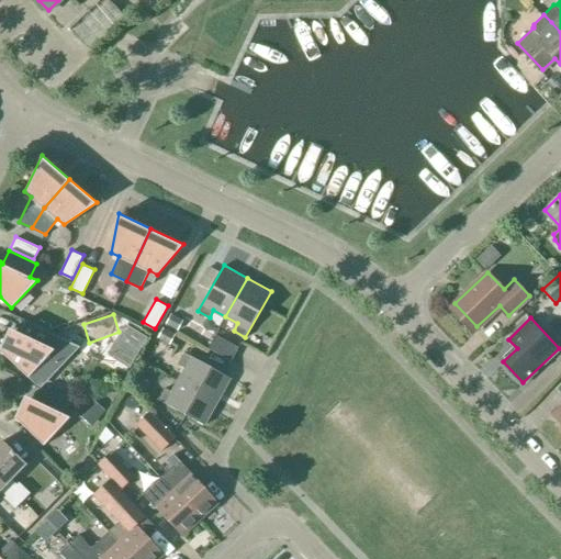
[(26,319),(20,332),(10,327),(0,346),(0,348),(29,376),(37,383),(42,386),(80,346),(54,332),(26,319)]
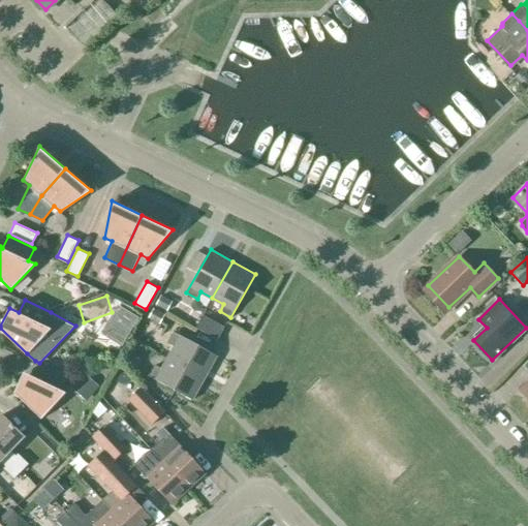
[(119,304),(101,332),(122,345),(140,317),(119,304)]
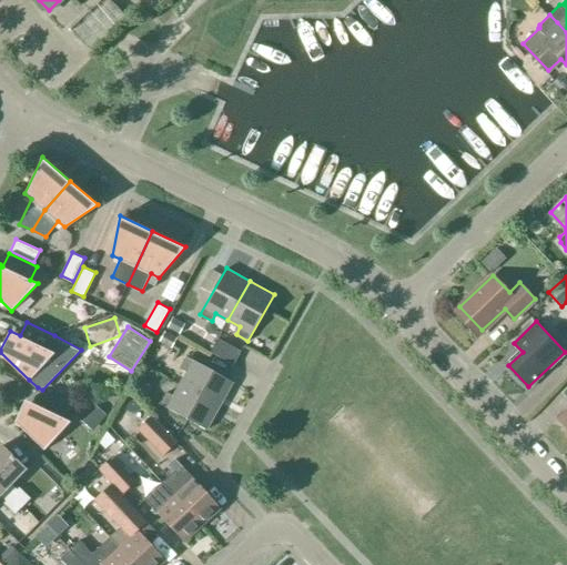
[(234,363),(242,350),(219,336),(211,351),(234,363)]
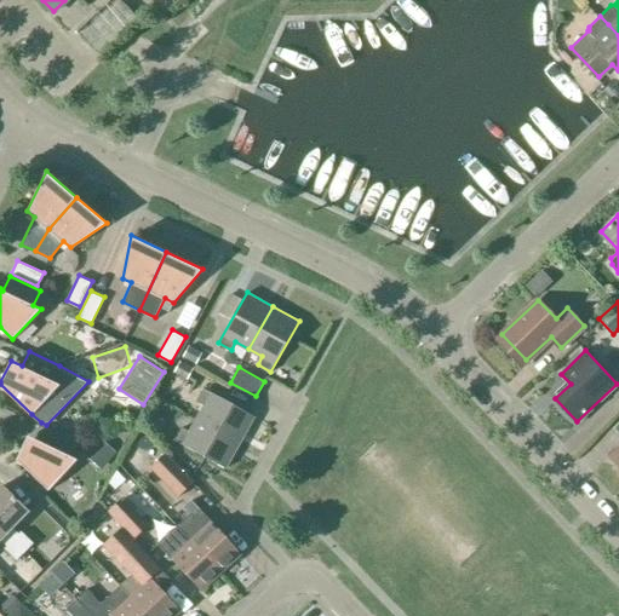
[(205,404),(198,416),(241,441),(254,415),(205,386),(198,399),(205,404)]
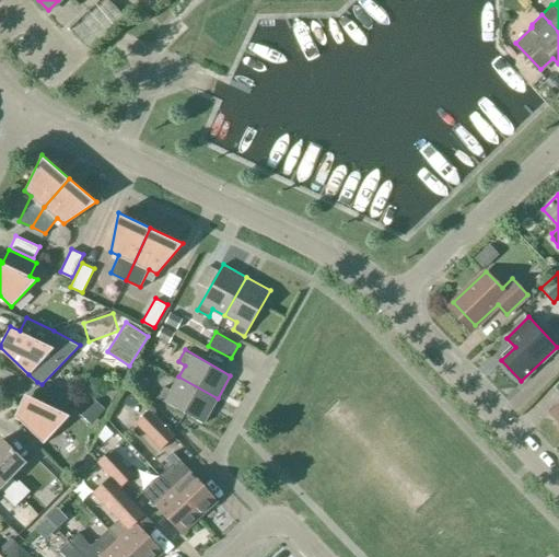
[(205,422),(218,398),(178,376),(172,389),(165,385),(159,396),(205,422)]
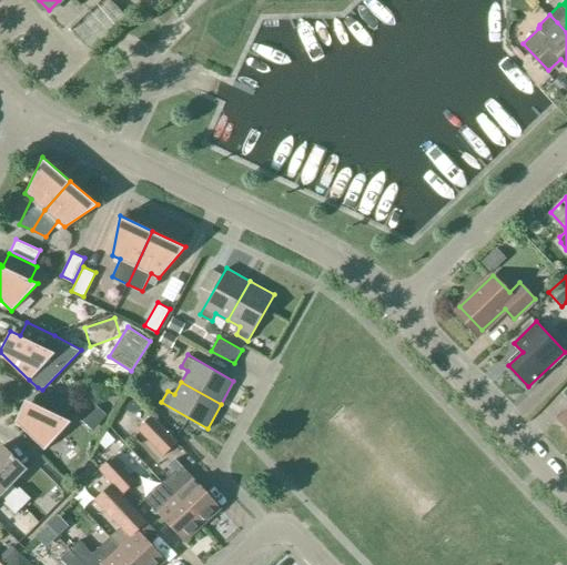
[(566,406),(557,416),(566,426),(566,386),(563,391),(566,395),(566,406)]
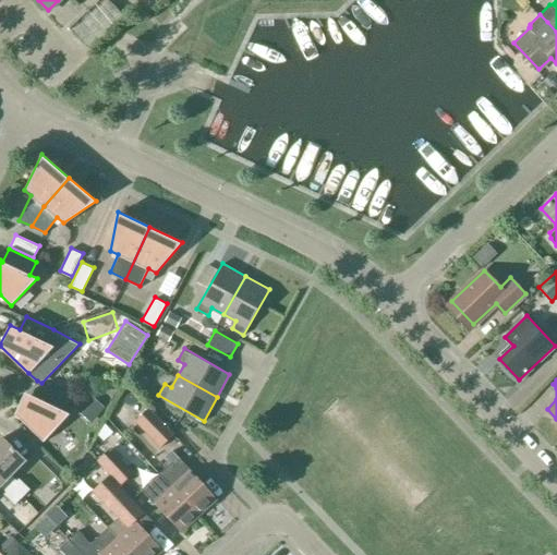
[(62,410),(69,397),(41,384),(35,397),(25,391),(15,413),(44,441),(70,413),(62,410)]
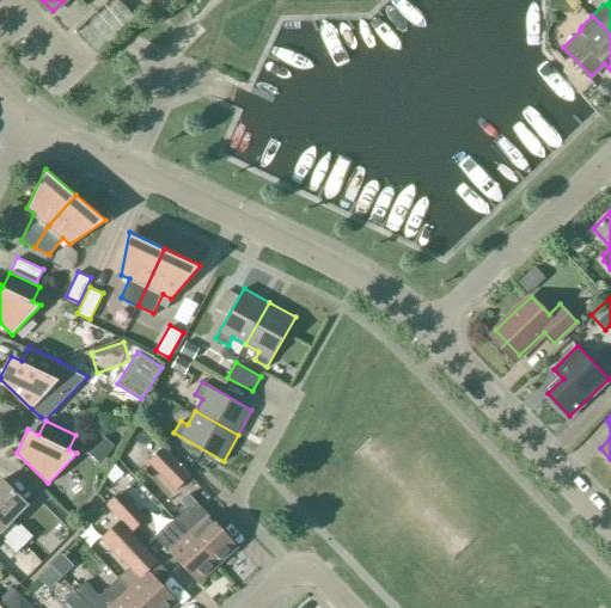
[(108,423),(96,437),(111,449),(123,435),(108,423)]
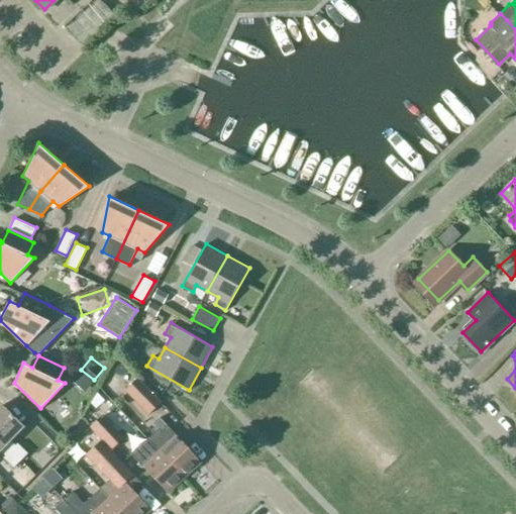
[(162,401),(138,377),(124,390),(148,414),(162,401)]
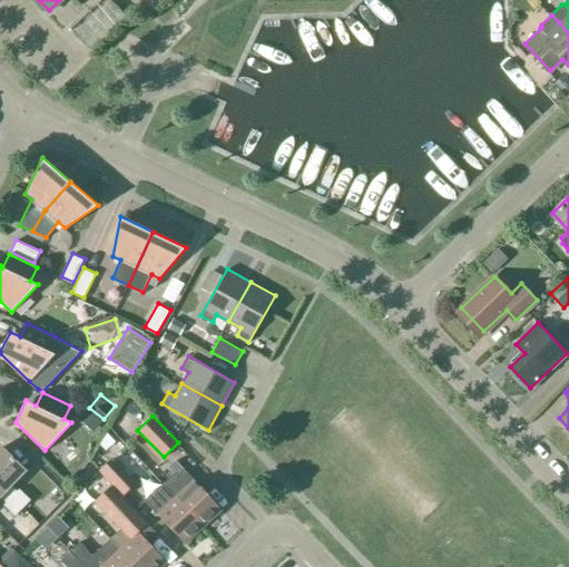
[(0,448),(0,482),(7,489),(25,506),(31,499),(20,487),(18,489),(12,484),(27,469),(2,446),(0,448)]
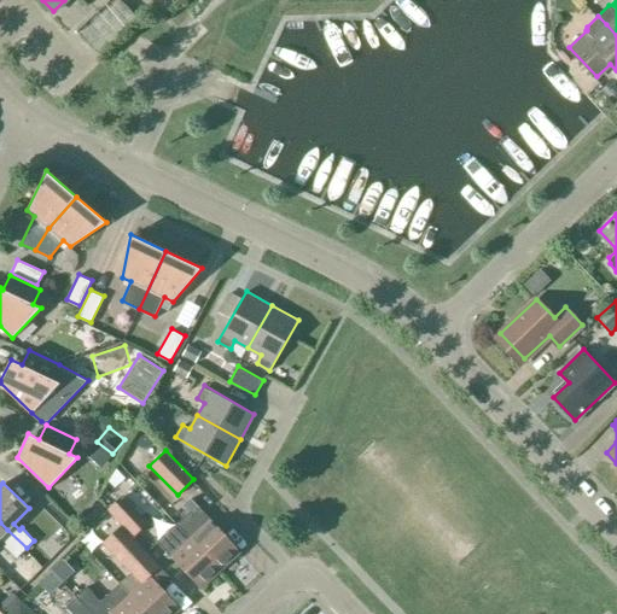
[(124,493),(108,509),(122,524),(134,536),(149,522),(124,493)]
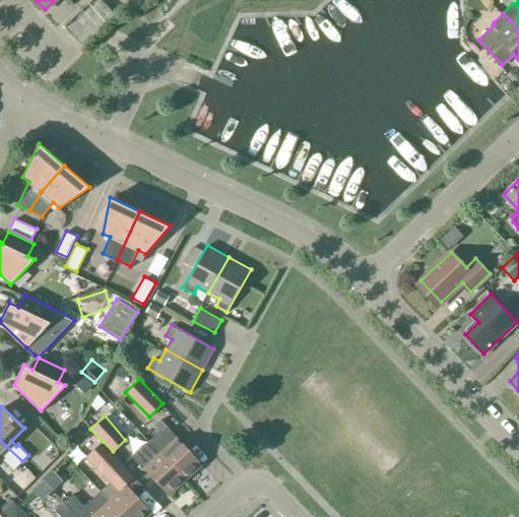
[(149,440),(186,479),(202,463),(169,427),(163,432),(160,430),(149,440)]
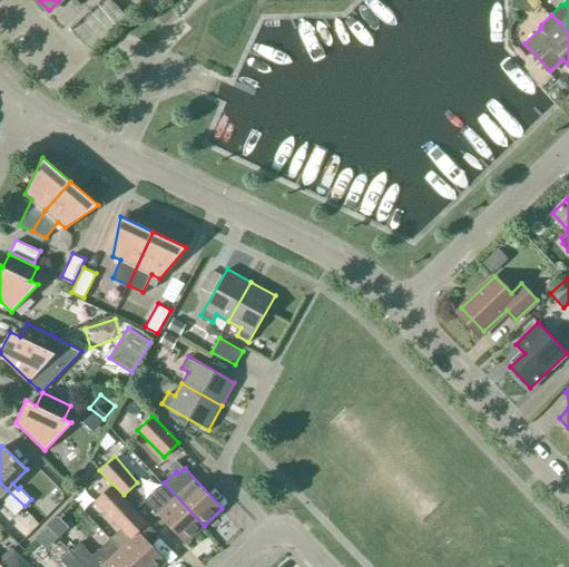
[(7,489),(0,482),(0,496),(1,495),(7,501),(5,504),(16,515),(25,506),(7,489)]
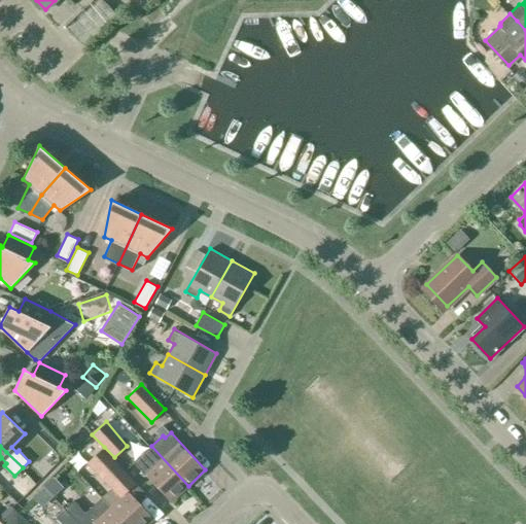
[(151,446),(135,461),(172,501),(188,486),(151,446)]
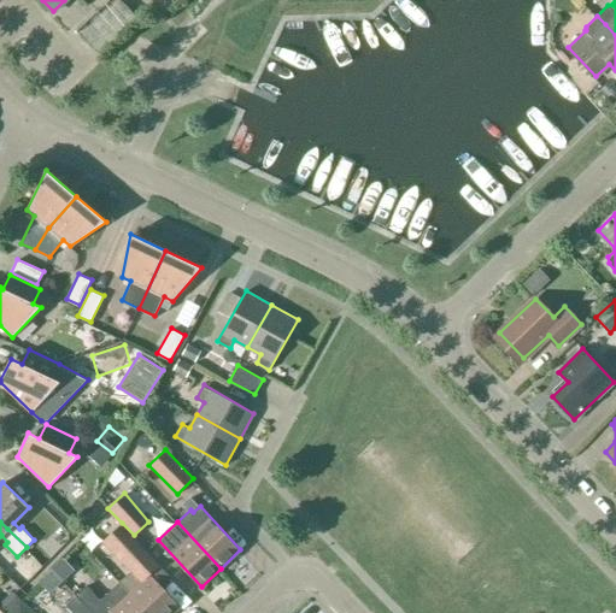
[(119,581),(150,612),(171,612),(181,606),(152,575),(162,565),(134,535),(122,523),(103,541),(130,571),(119,581)]
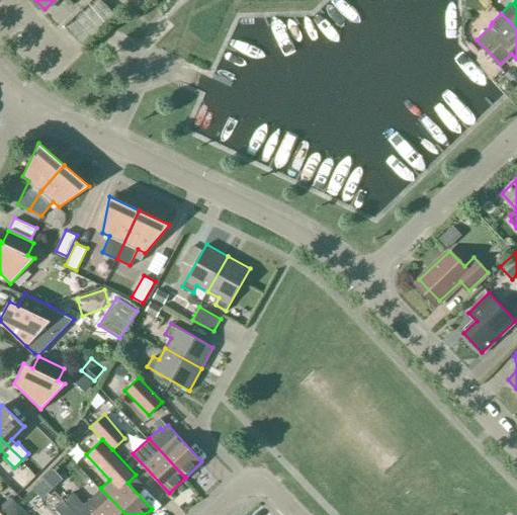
[(77,446),(61,459),(74,476),(90,462),(77,446)]
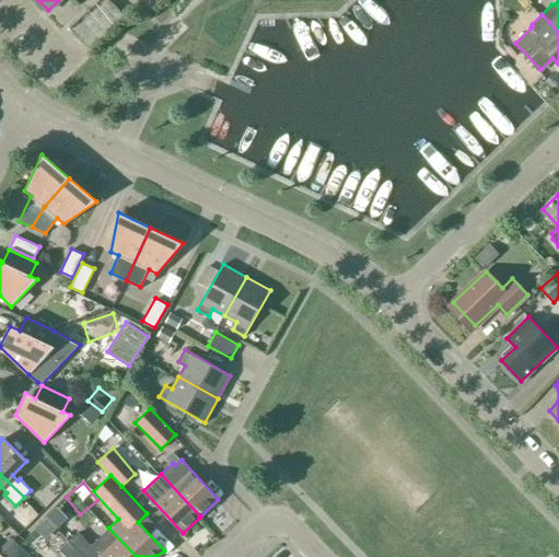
[(136,556),(118,538),(108,528),(91,544),(79,531),(69,541),(84,556),(97,556),(101,555),(102,556),(136,556)]
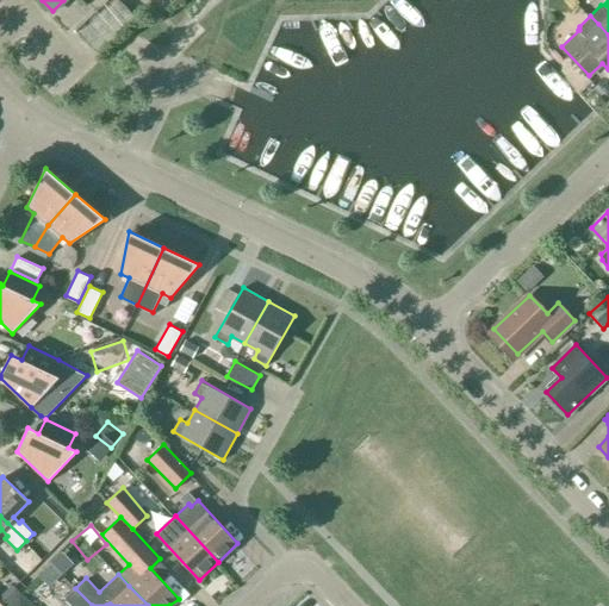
[(0,582),(0,605),(1,605),(13,595),(0,582)]
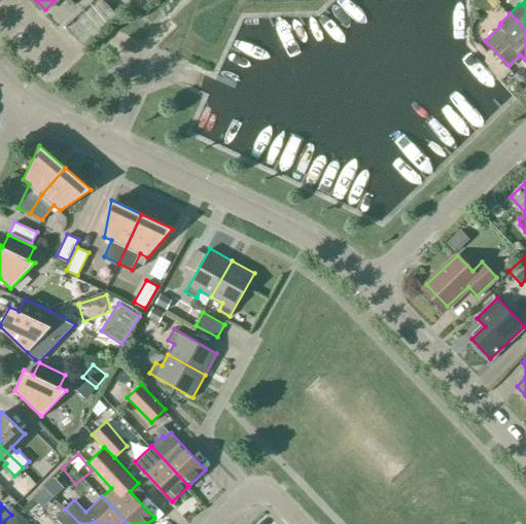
[(79,523),(65,509),(57,517),(63,523),(79,523)]
